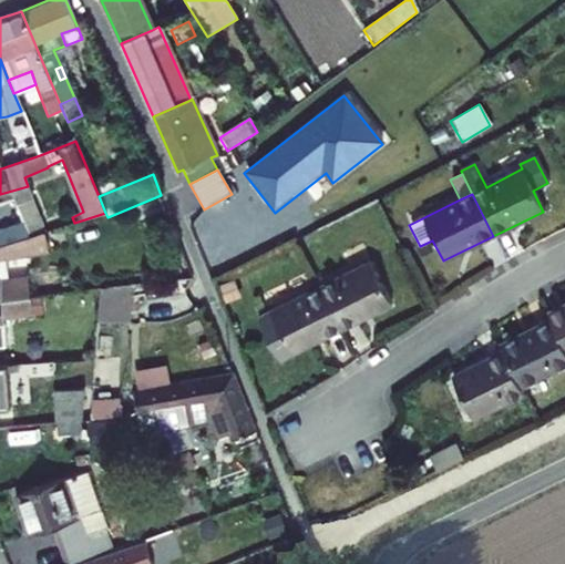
[(16,204),(29,238),(43,234),(29,198),(16,204)]
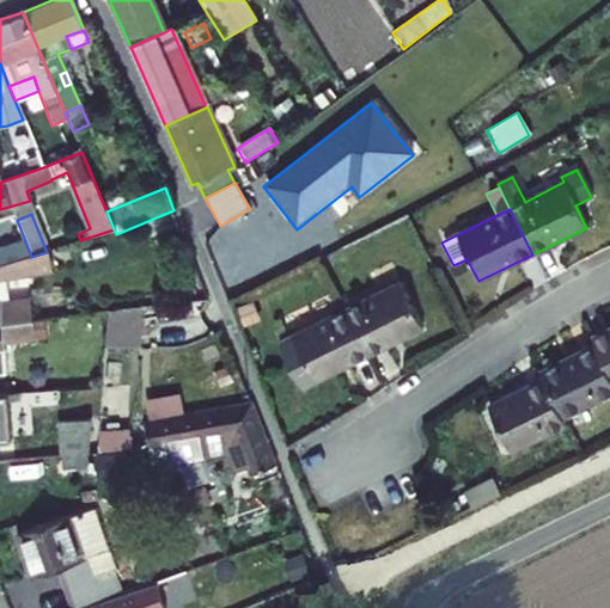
[(0,265),(31,257),(17,220),(14,216),(6,220),(16,245),(0,249),(0,265)]
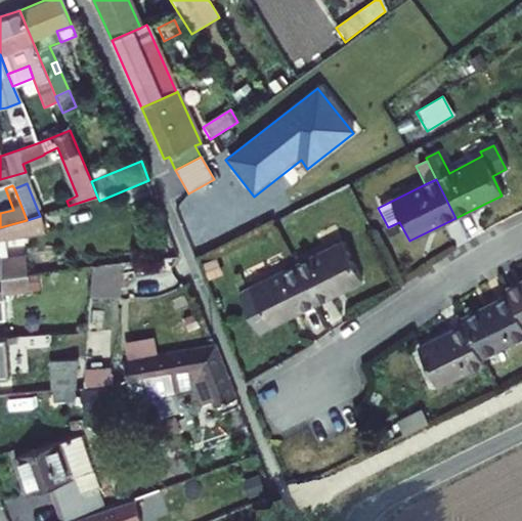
[(170,204),(180,225),(192,220),(183,198),(170,204)]
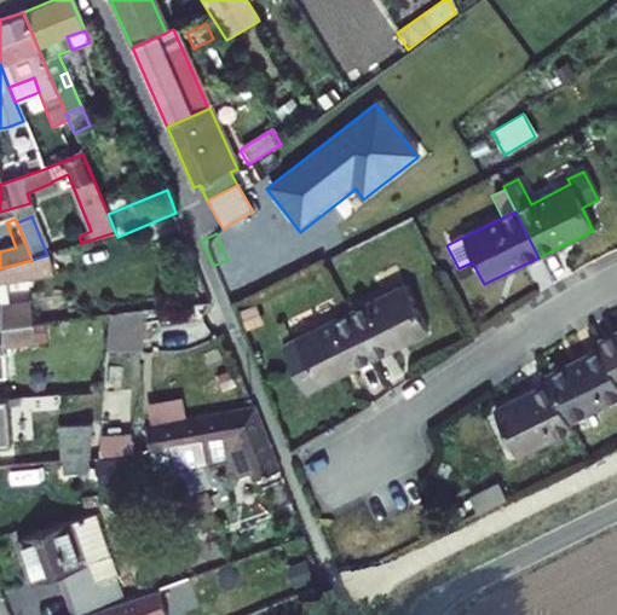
[(0,330),(1,330),(33,326),(30,302),(4,306),(0,306),(0,284),(3,284),(52,276),(48,254),(47,255),(32,260),(0,268),(0,330)]
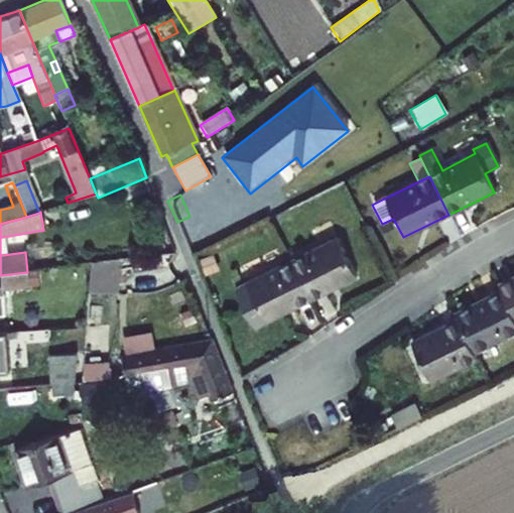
[(355,278),(337,240),(290,262),(309,300),(355,278)]
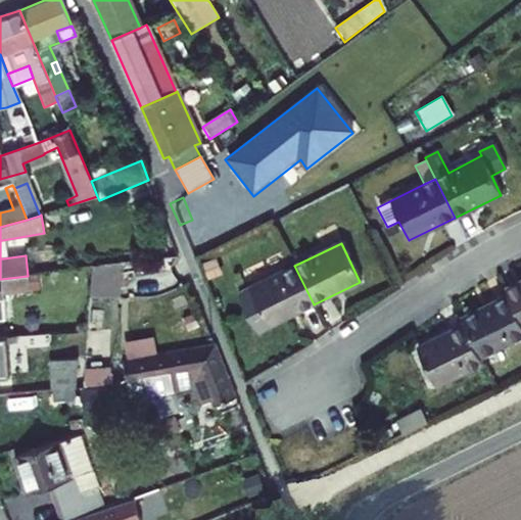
[(91,267),(89,297),(119,297),(119,264),(91,267)]
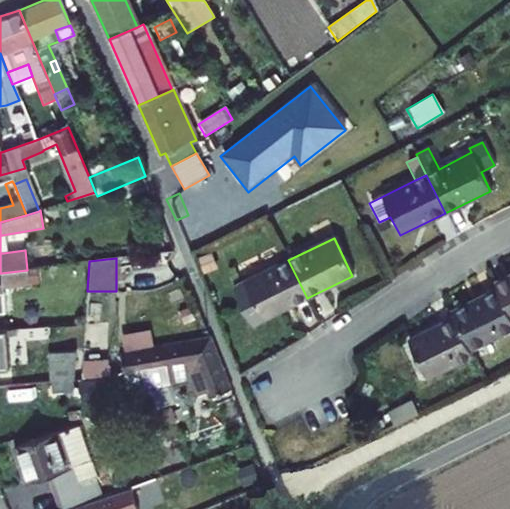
[(262,321),(307,298),(288,260),(243,282),(262,321)]
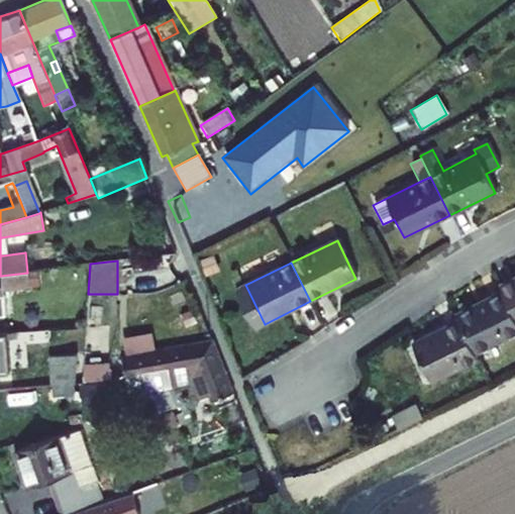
[(29,288),(27,273),(1,276),(0,276),(0,333),(3,333),(2,317),(4,317),(2,291),(29,288)]
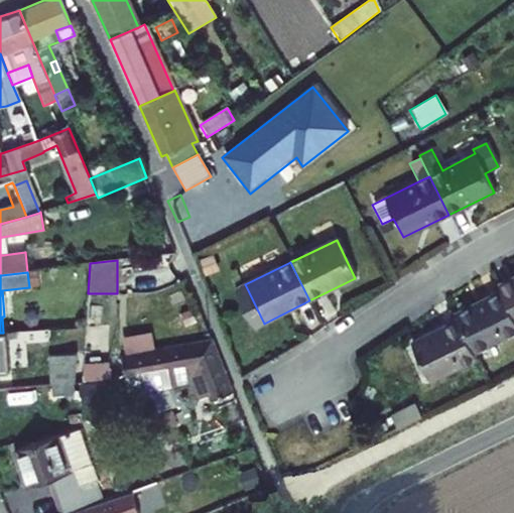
[(513,278),(501,285),(504,291),(513,309),(513,278)]
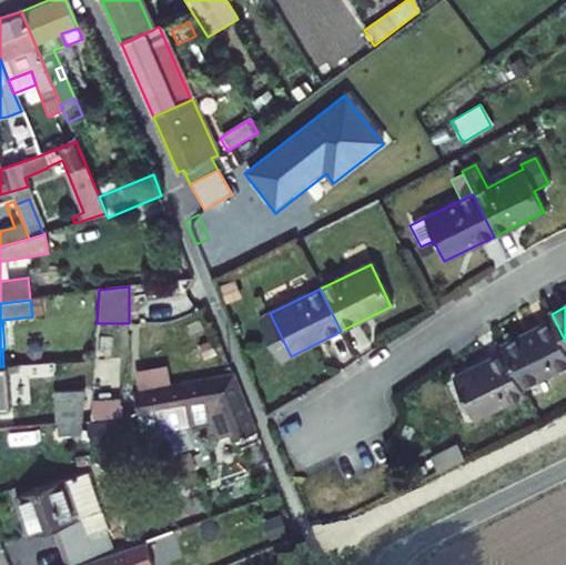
[(260,319),(281,361),(291,356),(270,313),(260,319)]
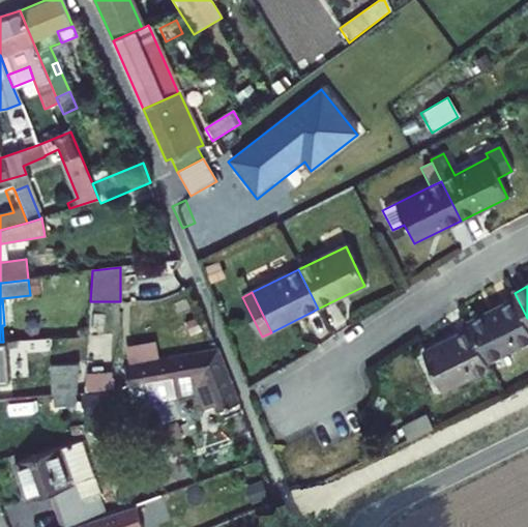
[(473,320),(477,329),(493,359),(527,343),(527,318),(518,299),(473,320)]
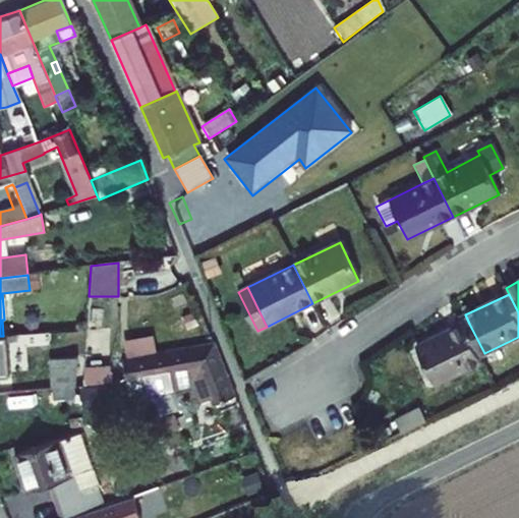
[(484,353),(469,324),(421,346),(439,384),(487,359),(484,353)]
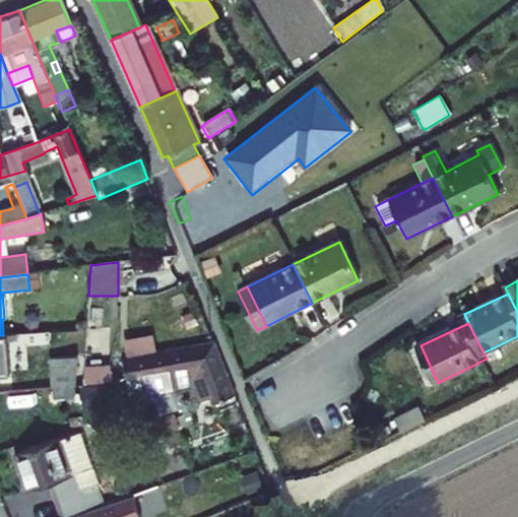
[(74,387),(81,386),(83,365),(86,330),(78,331),(74,387)]
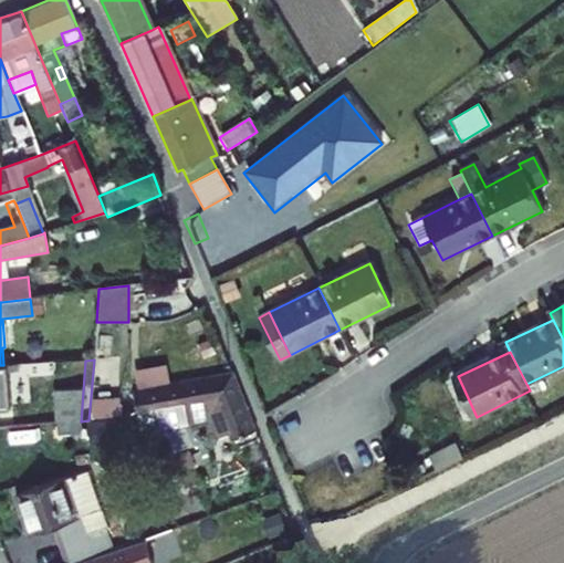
[(3,365),(0,365),(0,408),(20,406),(18,382),(51,378),(54,424),(81,421),(85,361),(7,366),(7,365),(3,365)]
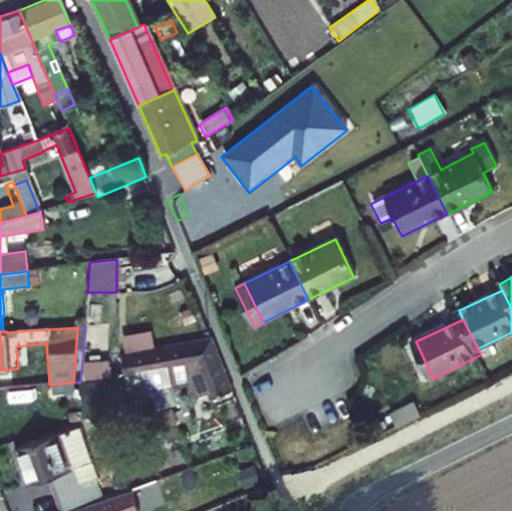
[(210,339),(189,343),(197,364),(166,369),(171,385),(172,387),(186,380),(194,400),(207,395),(210,401),(231,393),(210,339)]
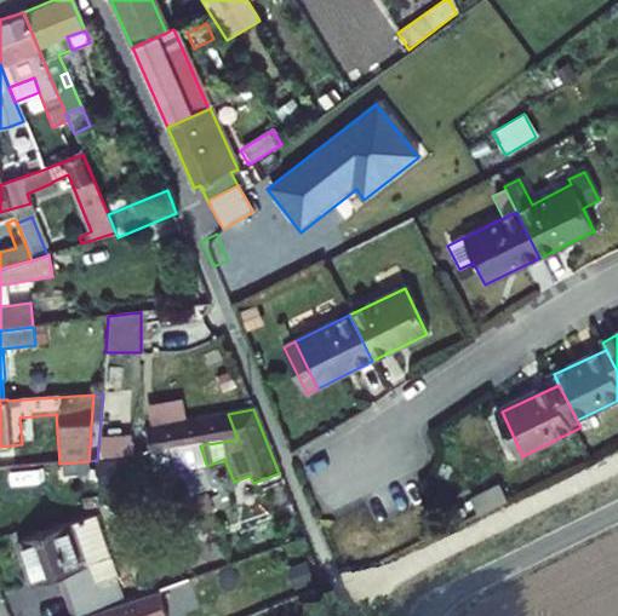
[(228,414),(99,435),(97,460),(149,454),(153,472),(170,470),(206,464),(200,445),(238,439),(228,414)]
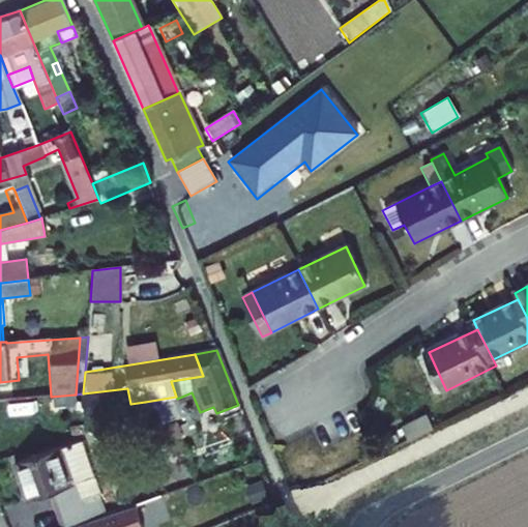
[(82,397),(84,416),(109,413),(108,393),(82,397)]
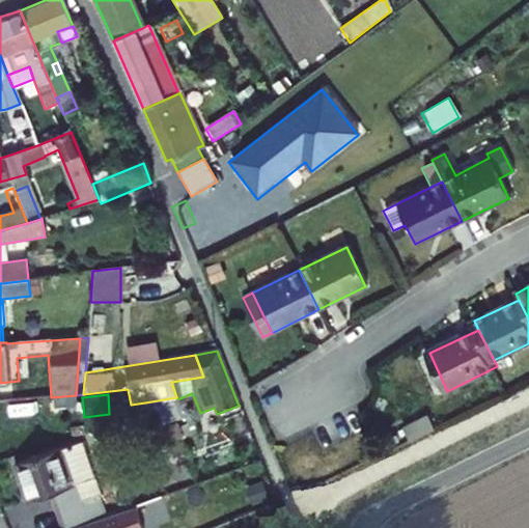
[(145,403),(152,427),(184,417),(183,412),(177,399),(176,397),(145,403)]
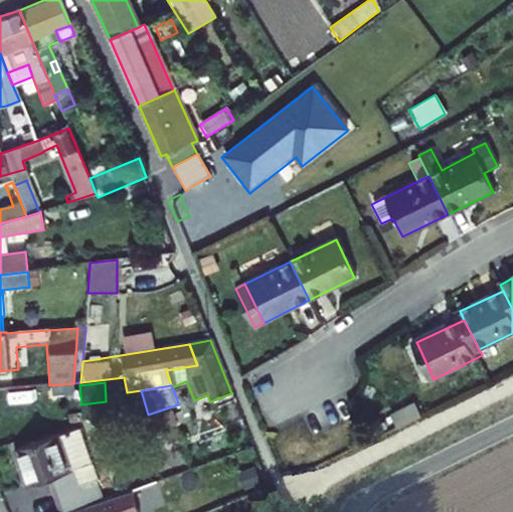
[(178,404),(181,411),(187,409),(183,397),(177,399),(178,404)]
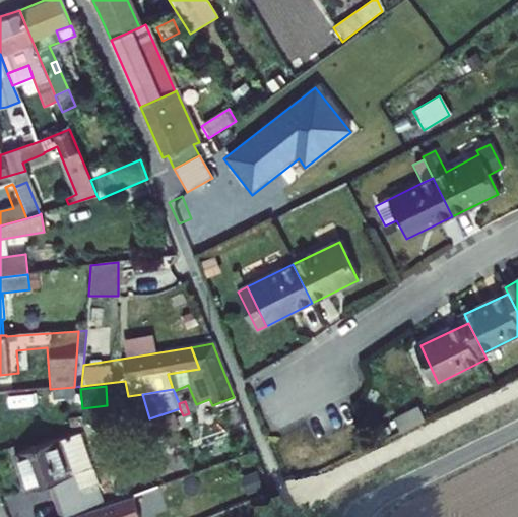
[(183,415),(146,427),(150,438),(193,423),(189,413),(183,415)]
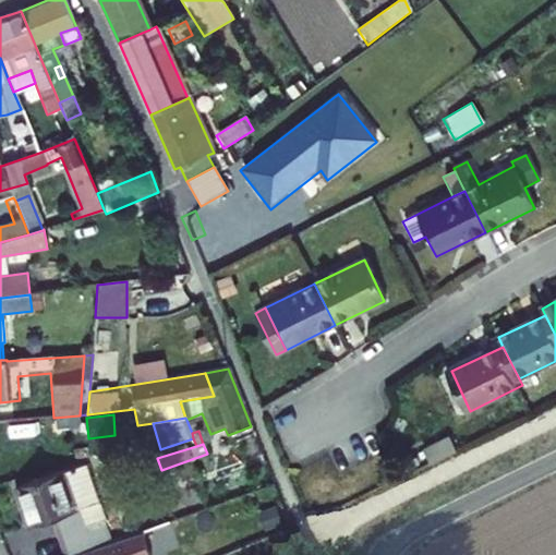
[(77,554),(111,544),(82,466),(14,490),(29,528),(50,520),(63,554),(77,554)]
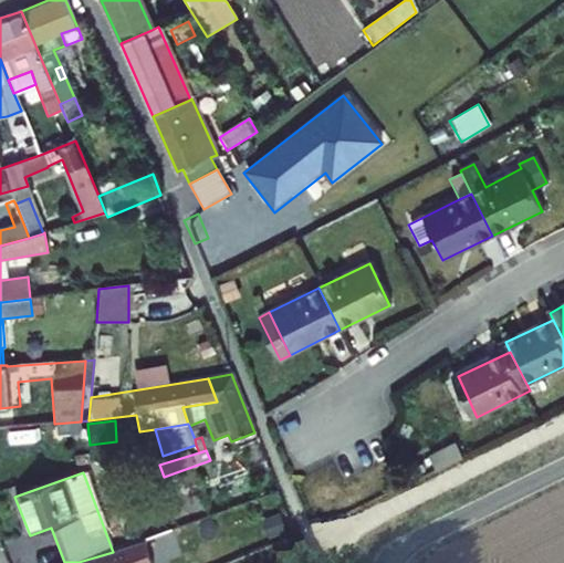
[(152,562),(144,541),(113,552),(79,562),(152,562)]
